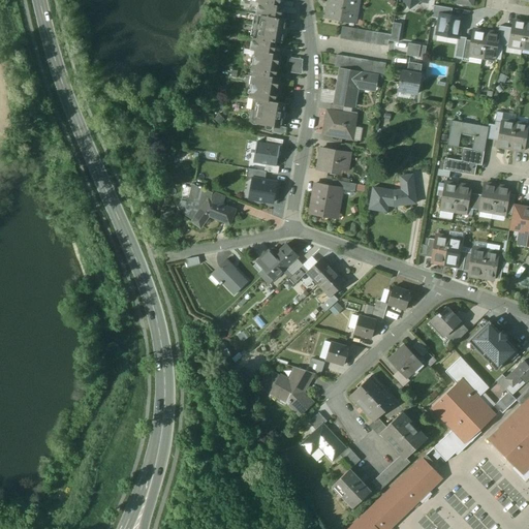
[(329,0),(325,18),(351,22),(353,9),(356,9),(358,0),(329,0)]
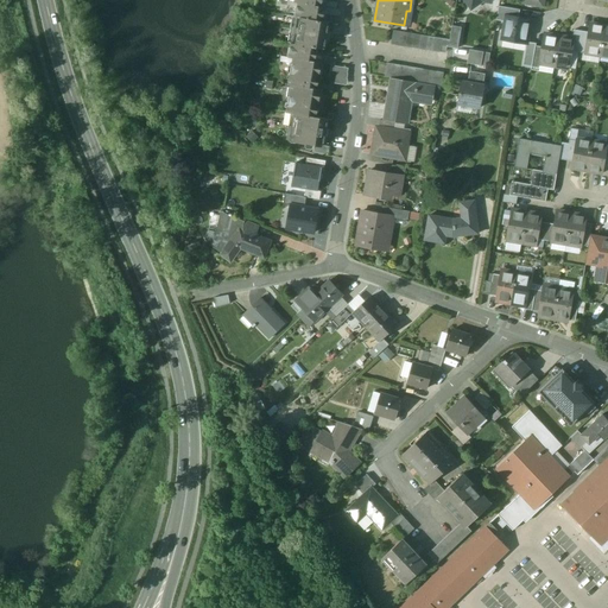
[(321,7),(298,2),(296,17),(322,21),(324,11),(324,7),(321,7)]
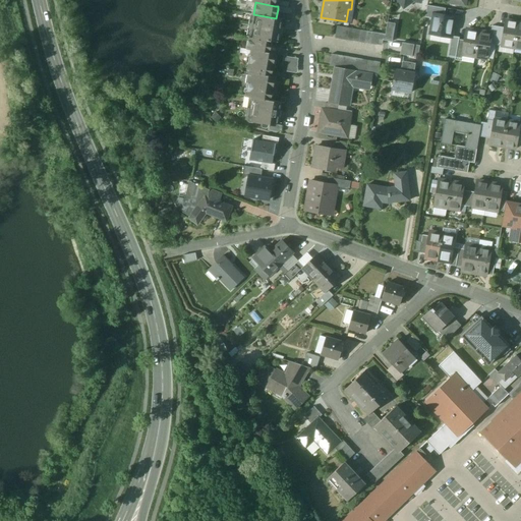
[(445,9),(427,5),(425,17),(431,18),(432,14),(444,15),(445,9)]
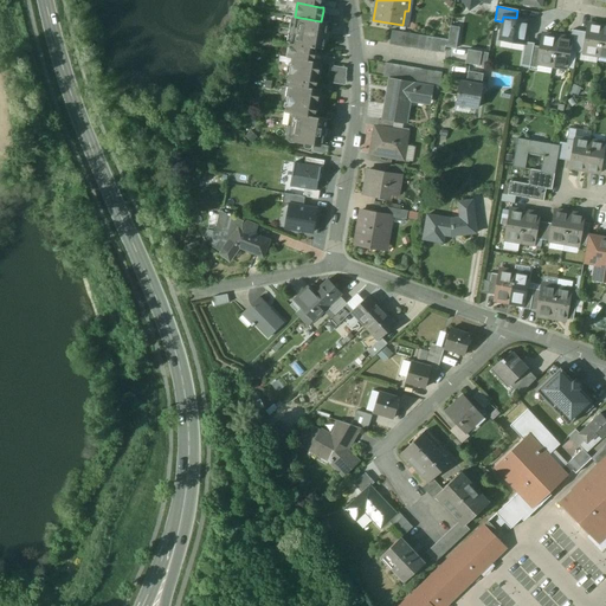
[(295,17),(292,17),(288,43),(290,44),(316,49),(322,49),(324,39),(328,40),(329,33),(326,32),(327,23),(321,21),(295,17)]
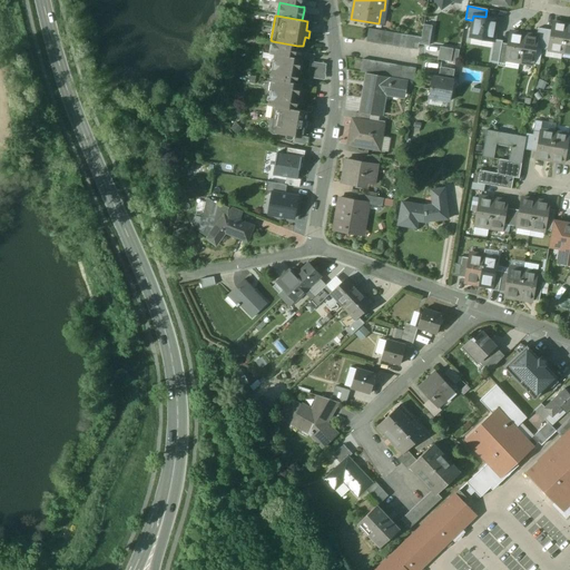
[(485,17),(473,16),(472,20),(470,37),(493,41),(494,41),(494,40),(498,22),(494,19),(485,17)]
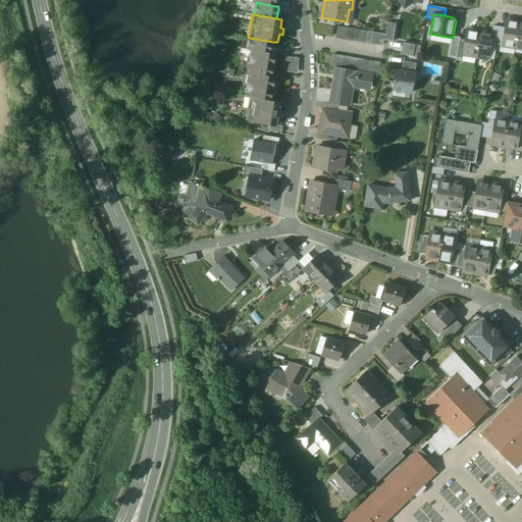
[(519,22),(507,20),(506,28),(502,46),(515,48),(519,22)]
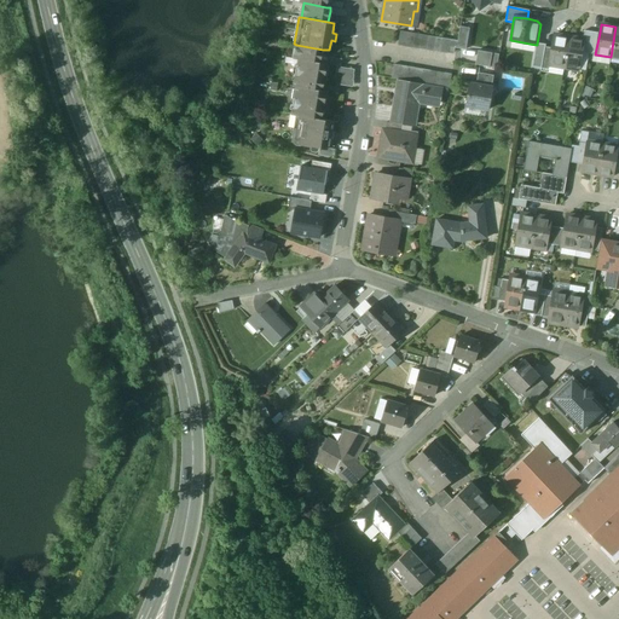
[(457,41),(450,40),(449,47),(466,50),(469,28),(460,27),(457,41)]
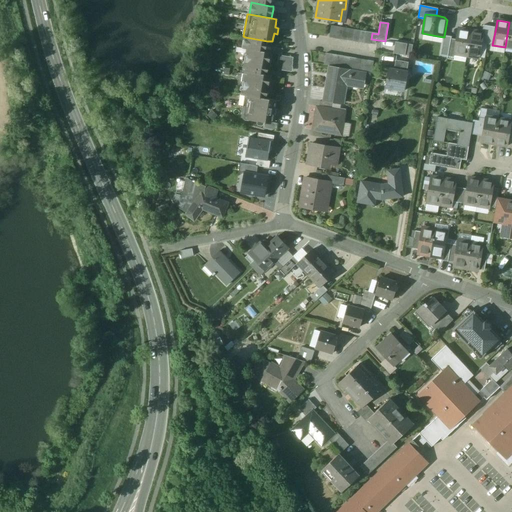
[(490,26),(483,25),(482,33),(483,33),(481,43),(487,44),(490,26)]
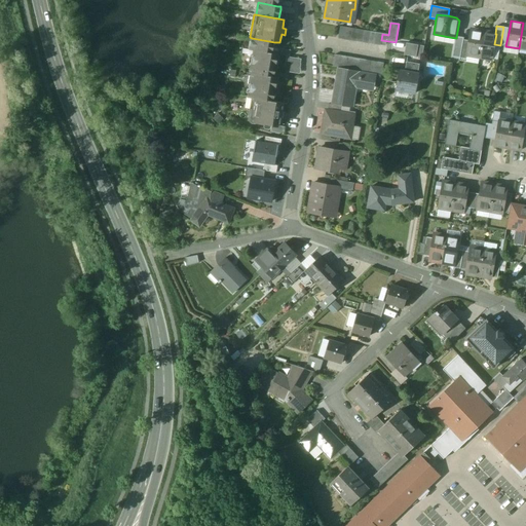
[(346,28),(340,27),(338,38),(344,39),(346,28)]
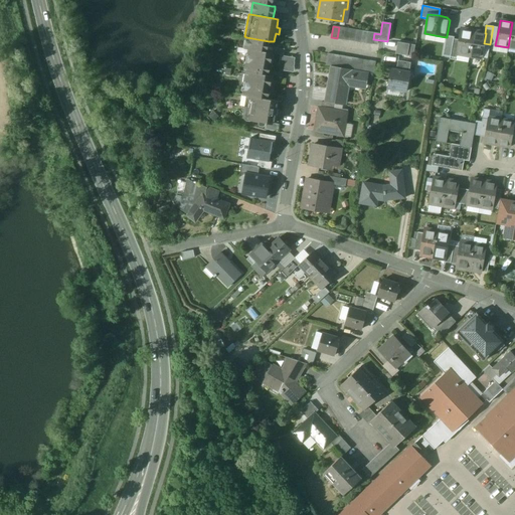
[(493,26),(490,44),(495,45),(499,27),(493,26)]
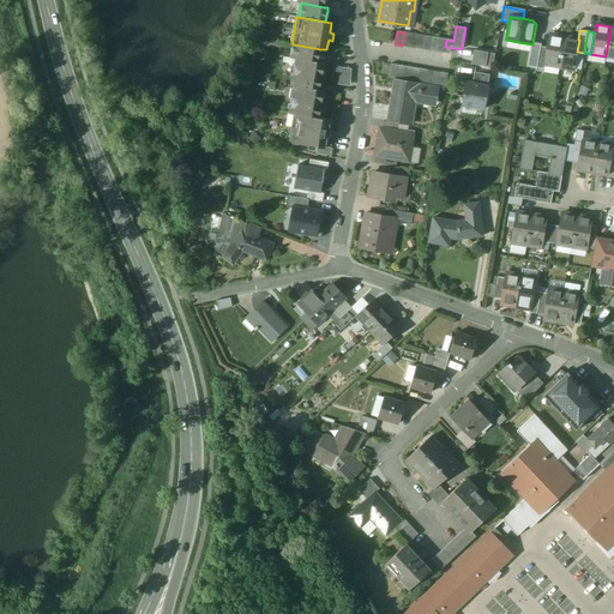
[(564,37),(549,35),(547,48),(545,65),(559,67),(564,37)]
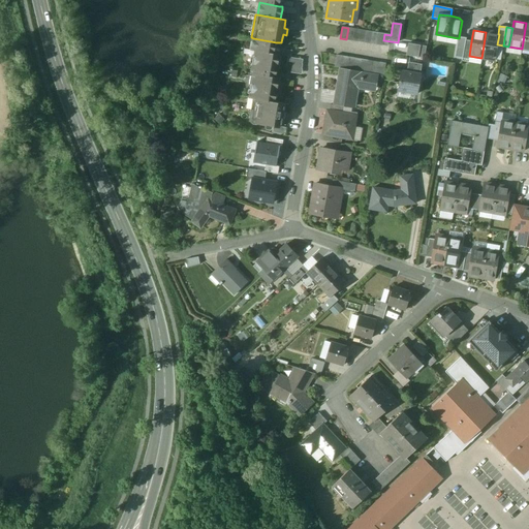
[(498,34),(486,32),(481,58),(494,60),(497,44),(499,34),(498,34)]
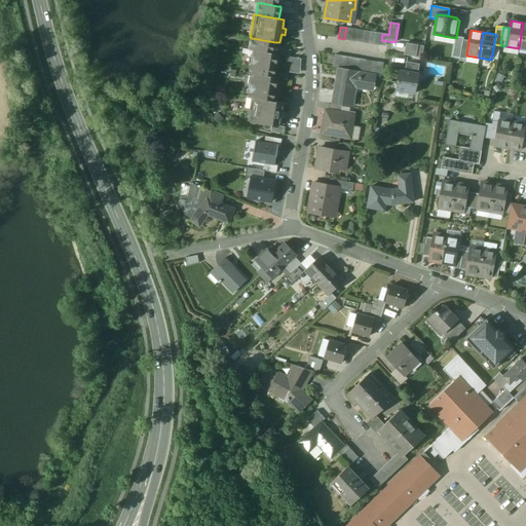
[(382,34),(376,33),(374,45),(380,46),(381,40),(382,34)]
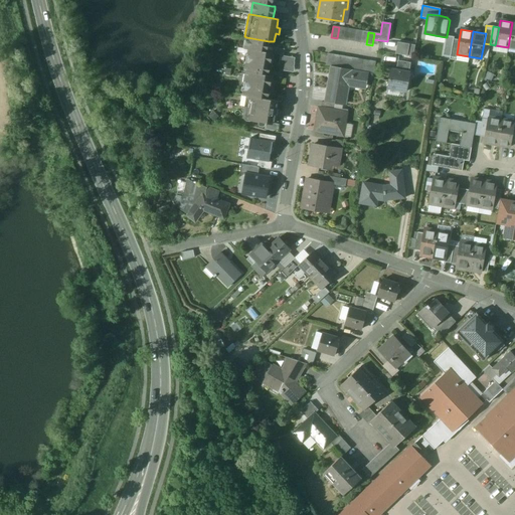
[(447,36),(447,37),(446,37),(443,55),(450,57),(453,39),(454,39),(454,37),(447,36)]
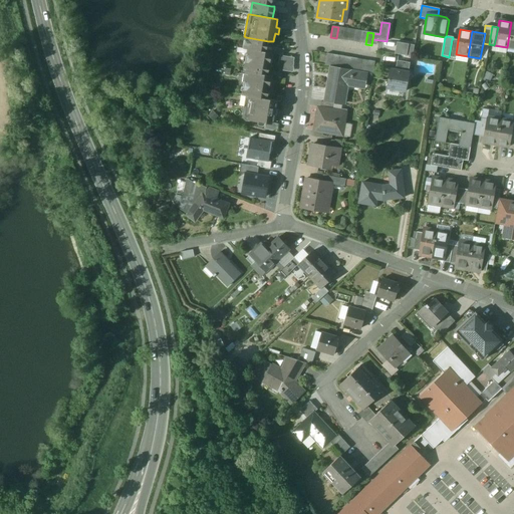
[(268,41),(246,37),(244,48),(248,49),(267,52),(267,50),(268,41)]
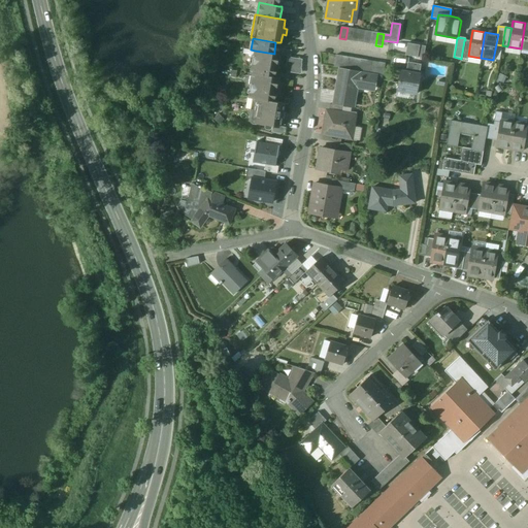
[(465,40),(464,40),(461,59),(468,60),(468,56),(470,41),(465,40)]
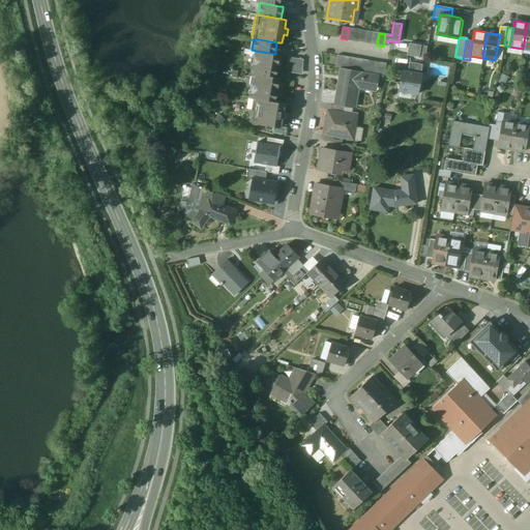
[(420,52),(408,49),(407,55),(419,58),(420,52)]
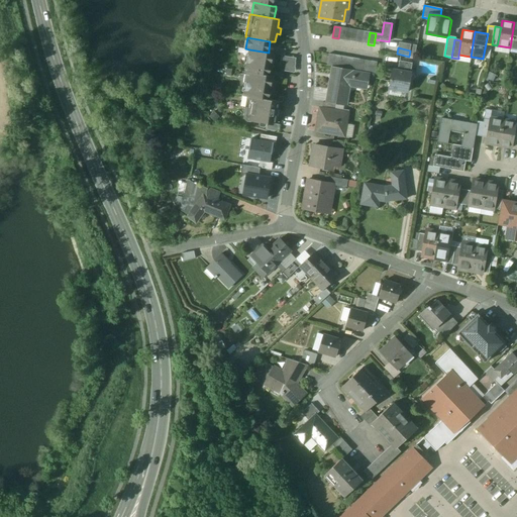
[(269,53),(249,49),(245,72),(247,72),(243,96),(250,97),(269,100),(273,77),(270,76),(273,60),(274,54),(269,53)]
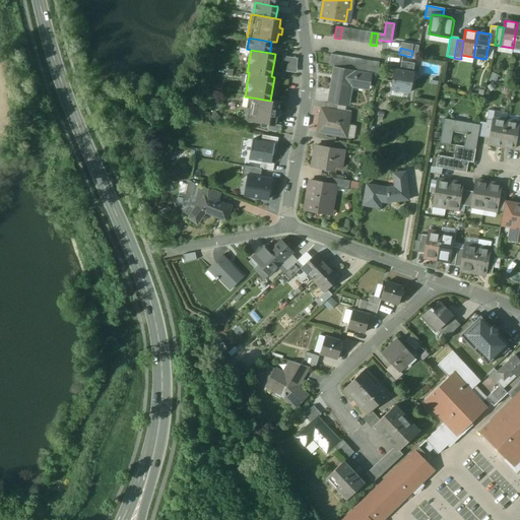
[(337,55),(331,54),(329,66),(335,67),(337,55)]
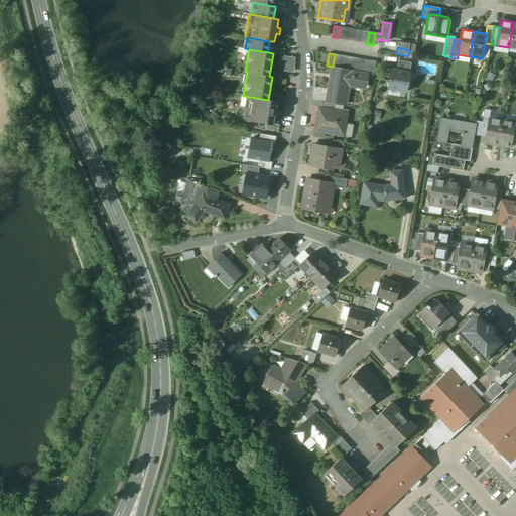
[(371,60),(365,59),(362,72),(368,73),(371,60)]
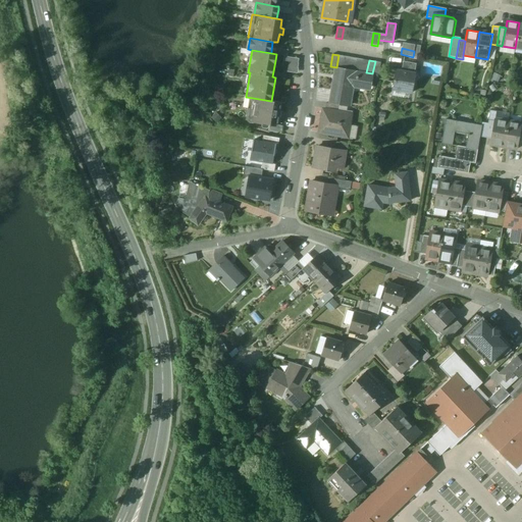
[(381,62),(375,61),(372,73),(379,74),(381,62)]
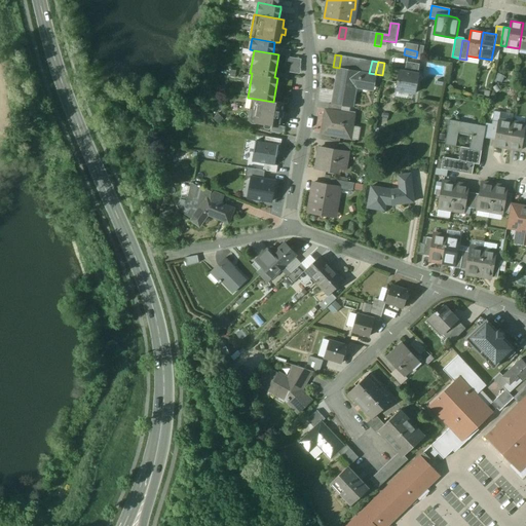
[(419,64),(406,62),(405,72),(418,74),(419,64)]
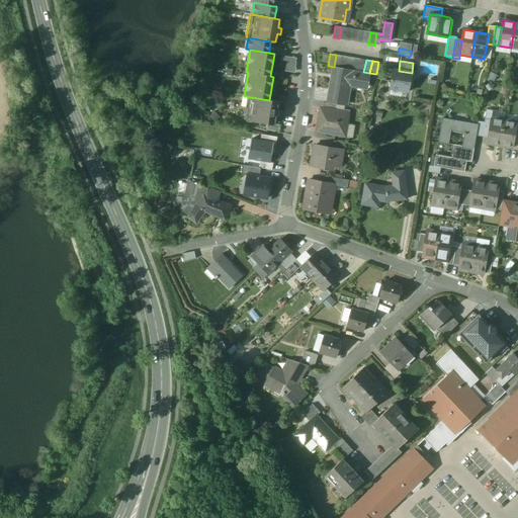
[(340,68),(334,67),(329,95),(346,98),(349,84),(367,87),(369,73),(363,72),(358,71),(352,70),(346,69),(340,68)]
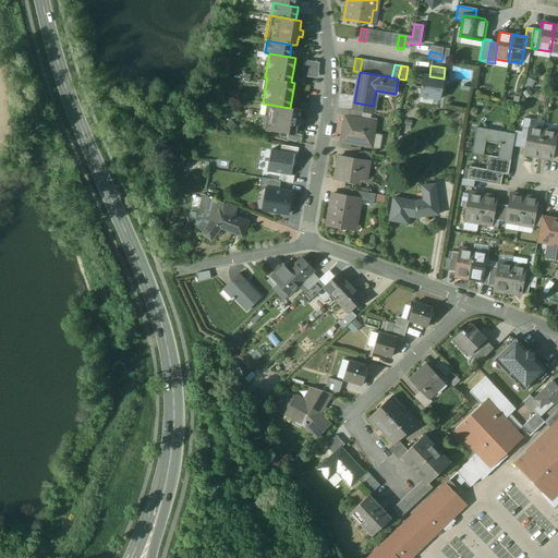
[(429,76),(423,75),(420,96),(440,99),(444,79),(429,76)]
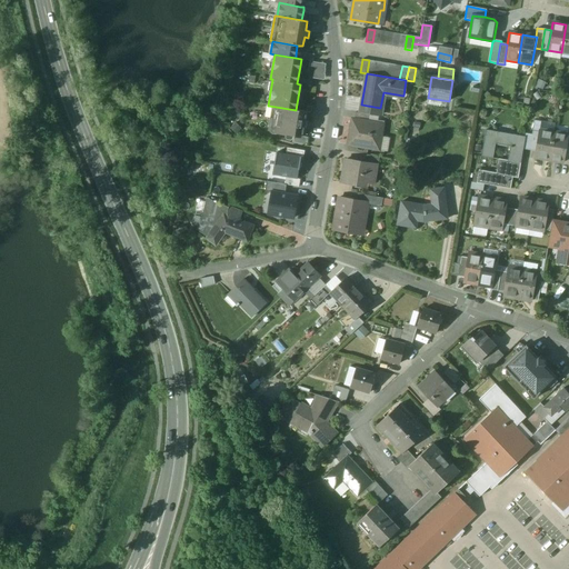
[(380,108),(361,105),(360,112),(371,115),(379,116),(380,108)]
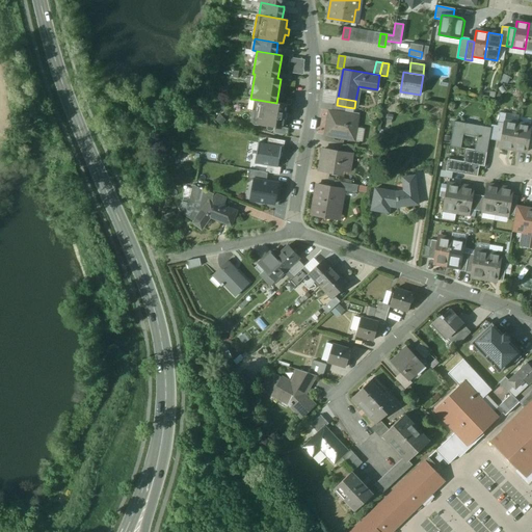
[(276,103),(258,100),(256,111),(253,110),(250,123),(275,127),(282,128),(284,120),(286,120),(287,113),(285,113),(286,104),(276,103)]
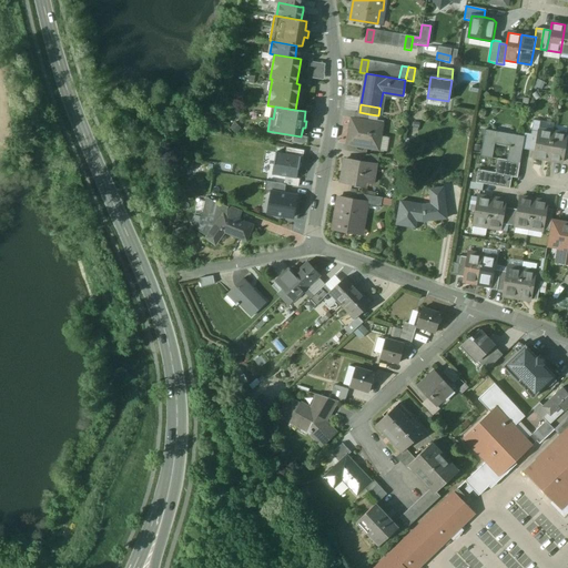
[(359,112),(355,112),(354,119),(368,122),(371,114),(359,112)]
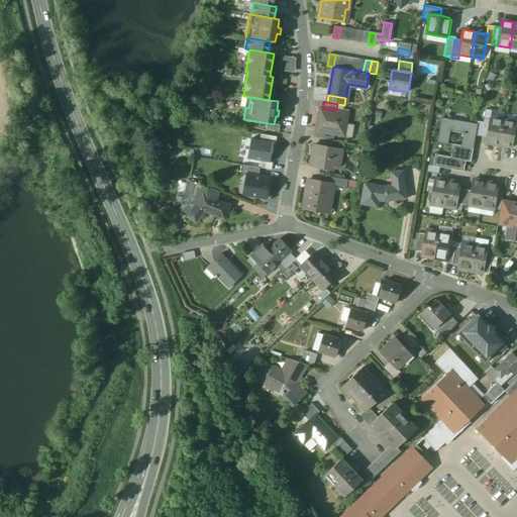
[(322,108),(320,108),(316,131),(344,136),(348,113),(335,111),(322,108)]
